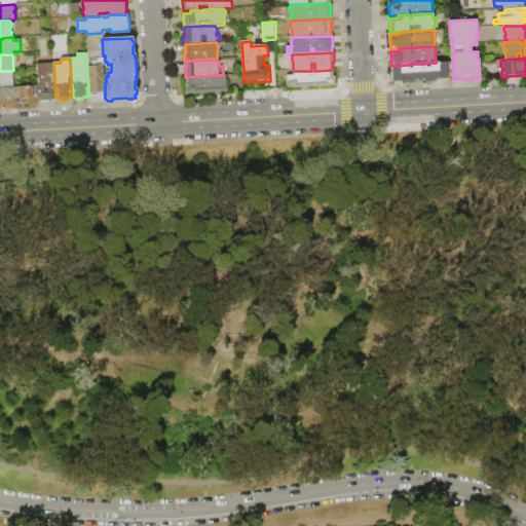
[(390,66),(391,66),(408,65),(408,69),(412,69),(412,64),(424,64),(425,68),(429,68),(429,63),(436,63),(446,63),(447,79),(435,80),(436,81),(425,82),(425,80),(413,81),(413,83),(404,83),(404,82),(391,82),(390,66)]
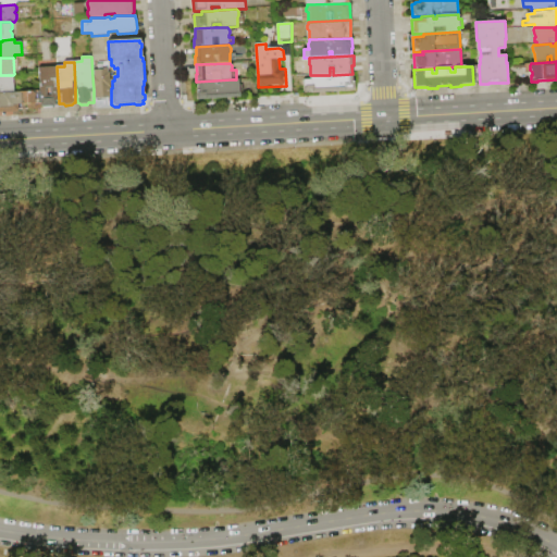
[(39,69),(57,67),(59,100),(56,101),(56,106),(53,106),(53,107),(52,107),(52,108),(44,109),(44,108),(42,108),(42,107),(41,107),(41,103),(39,69)]
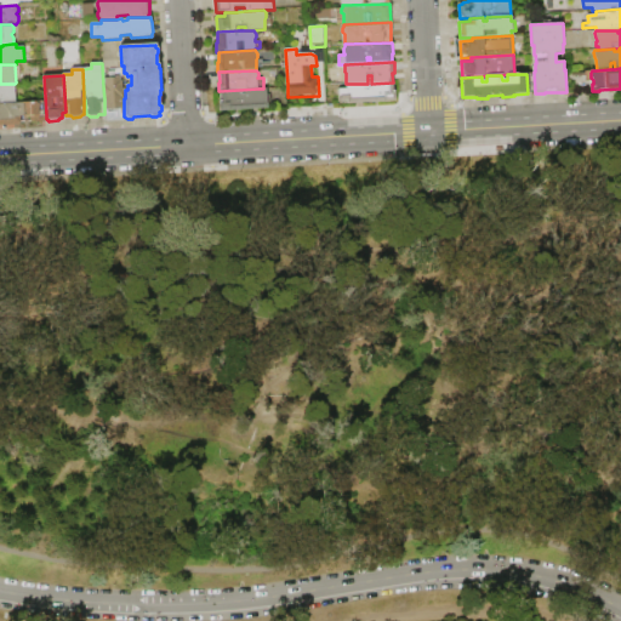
[(103,78),(121,78),(121,80),(123,80),(124,98),(124,109),(123,109),(123,118),(117,118),(117,114),(107,114),(107,110),(106,110),(106,100),(104,100),(103,86),(104,86),(103,78)]
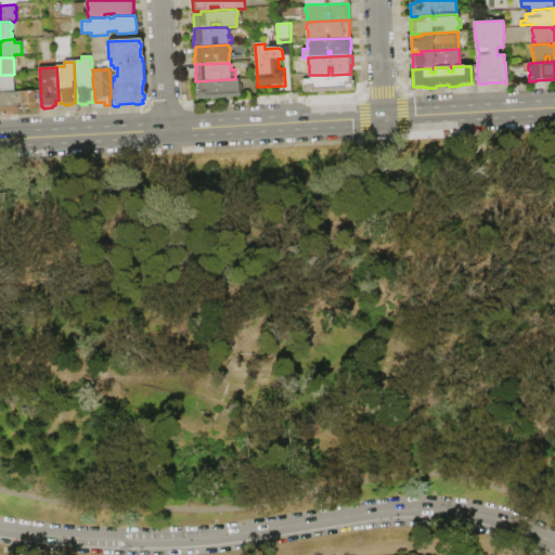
[(309,75),(328,75),(332,75),(351,74),(352,74),(352,81),(353,81),(355,91),(304,93),(304,90),(302,90),(302,85),(304,85),(304,80),(310,80),(309,75)]
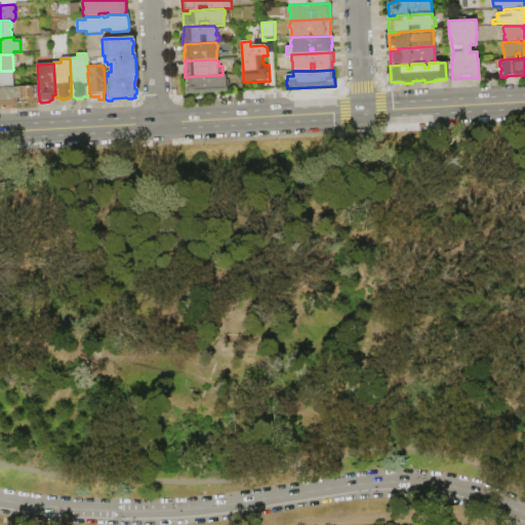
[(0,71),(12,71),(13,87),(0,87),(0,71)]
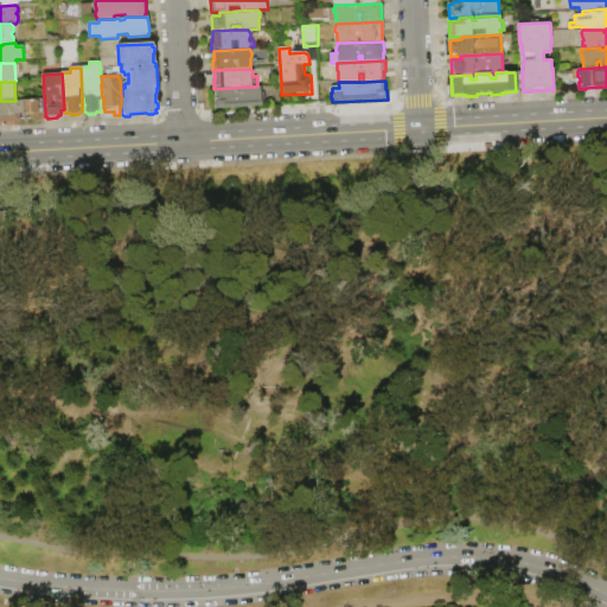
[(215,89),(253,87),(261,87),(261,101),(262,101),(262,107),(215,109),(215,98),(216,98),(215,89)]
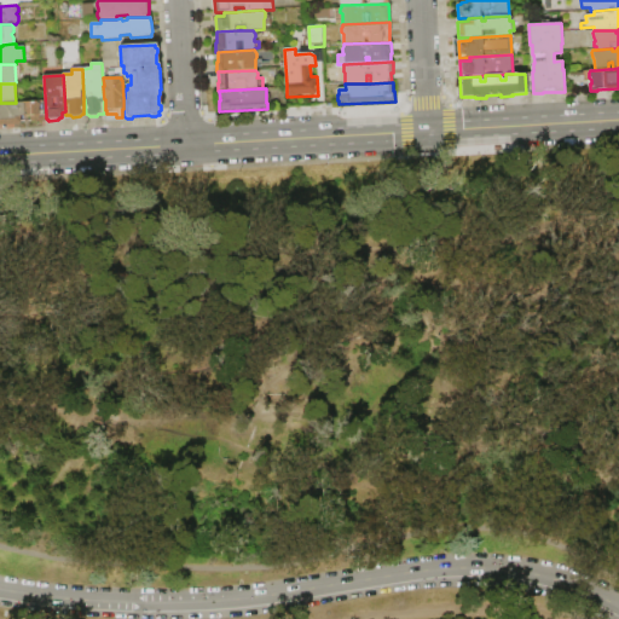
[(0,103),(16,103),(45,102),(45,115),(46,115),(46,119),(46,121),(30,122),(30,116),(21,117),(22,125),(0,126),(0,103)]
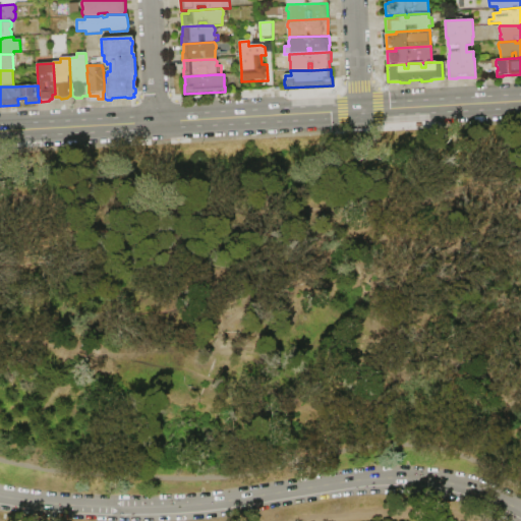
All buildings are outlined.
